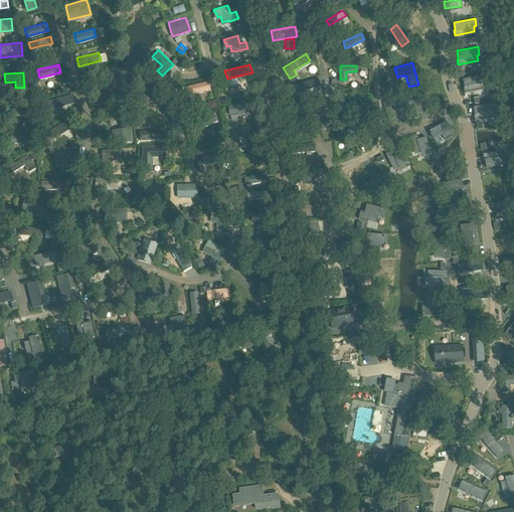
[(484,72),(462,77),(464,86),(463,86),(464,91),(477,89),(477,88),(483,86),(482,81),(485,80),(484,76),(485,75),(484,72)]
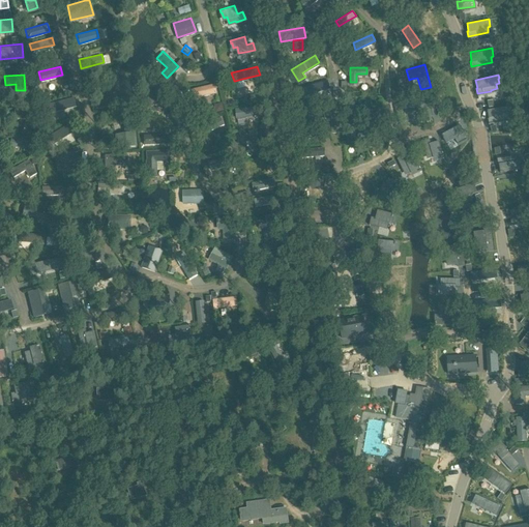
[(214,82),(192,87),(194,96),(216,91),(214,82)]
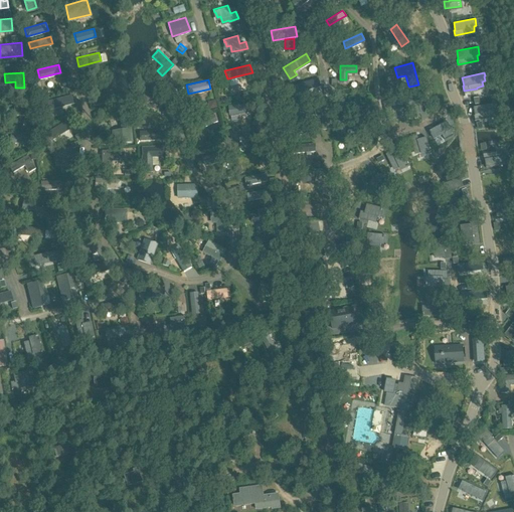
[(151,82),(137,84),(140,102),(154,100),(151,82)]
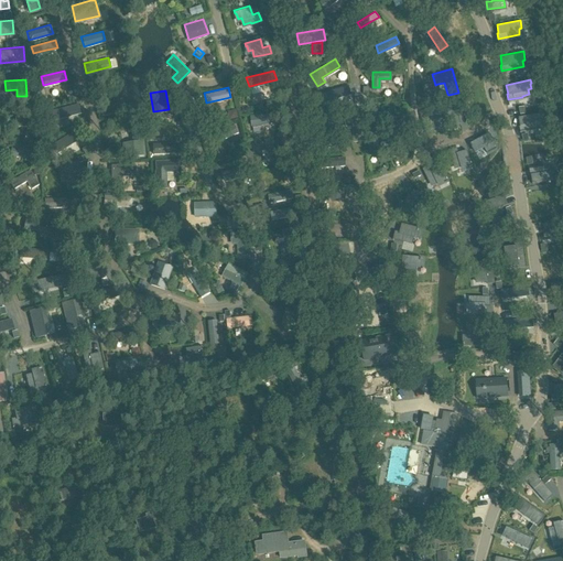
[(338,99),(329,100),(331,107),(348,105),(347,98),(338,99)]
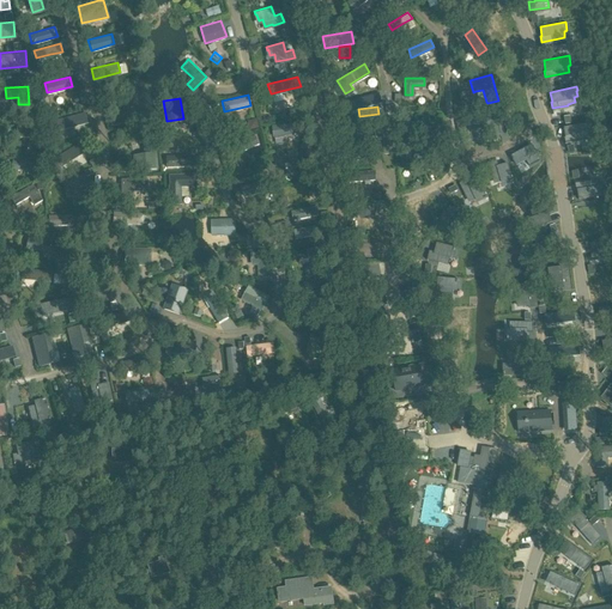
[(132,109),(109,114),(111,125),(134,119),(132,109)]
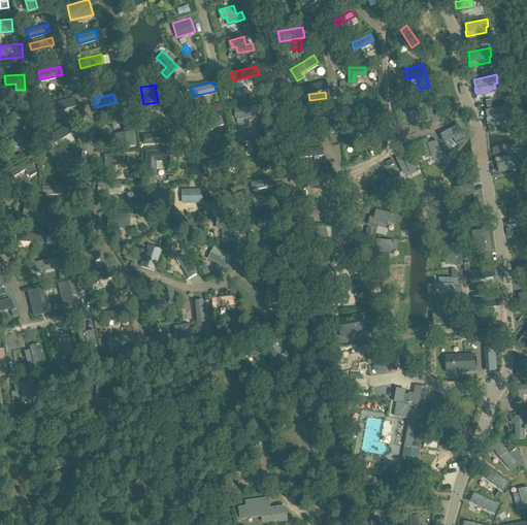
[(72,95),(46,102),(48,112),(75,105),(72,95)]
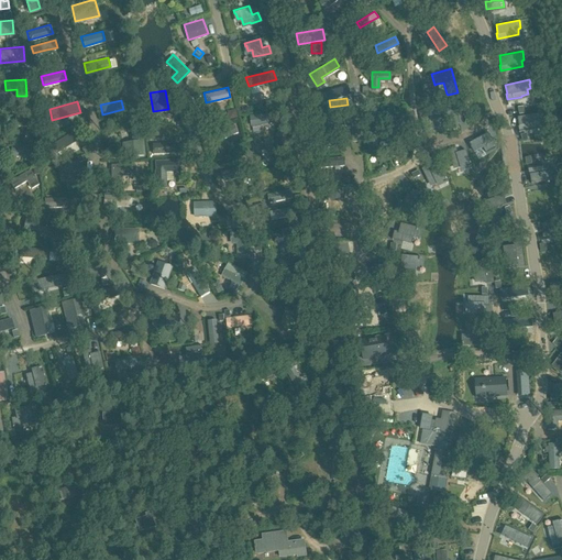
[(433,108),(431,108),(433,116),(448,113),(449,121),(456,120),(453,103),(433,108)]
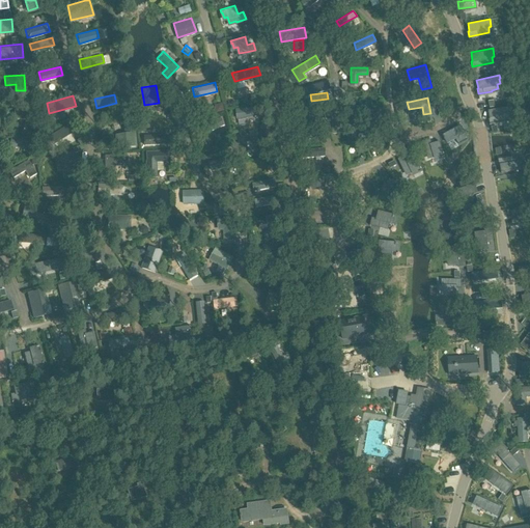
[(261,104),(235,108),(236,117),(262,113),(261,104)]
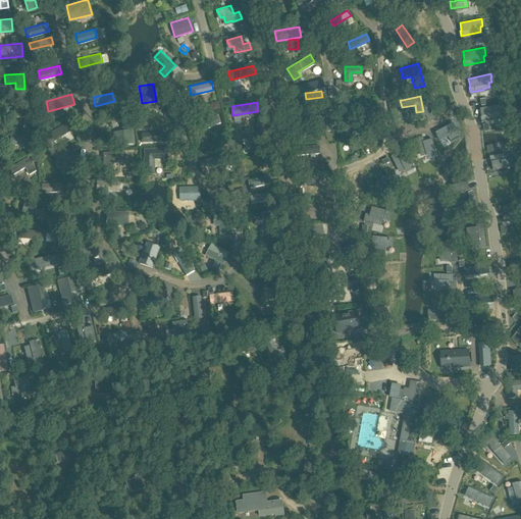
[(502,103),(480,107),(481,115),(480,115),(481,119),(501,116),(500,111),(503,111),(502,103)]
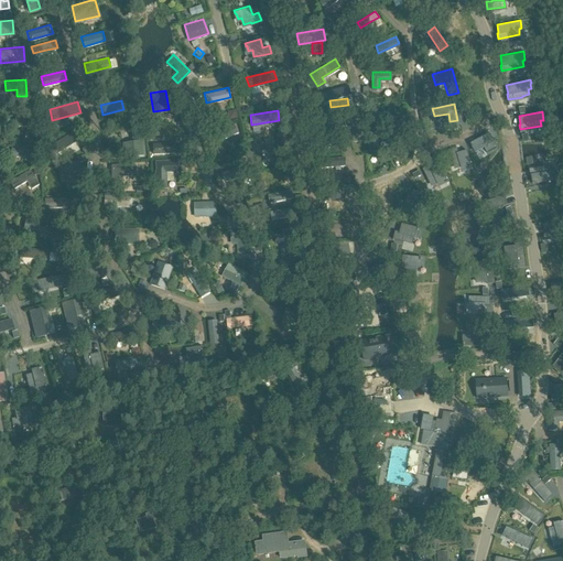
[(396,115),(368,116),(368,125),(396,123),(396,115)]
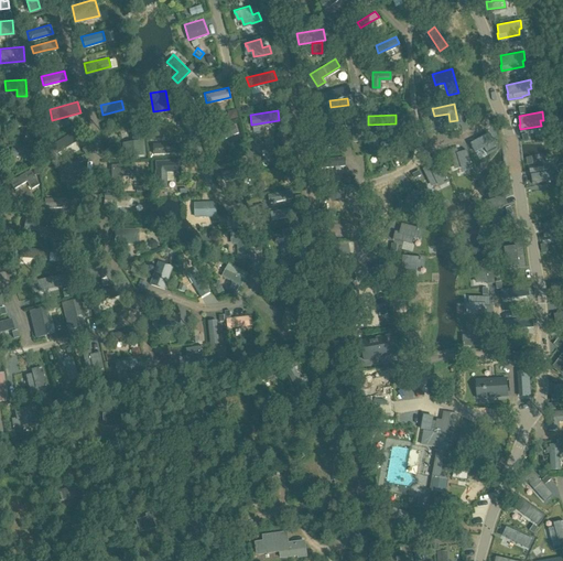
[(14,116),(13,125),(40,127),(41,117),(14,116)]
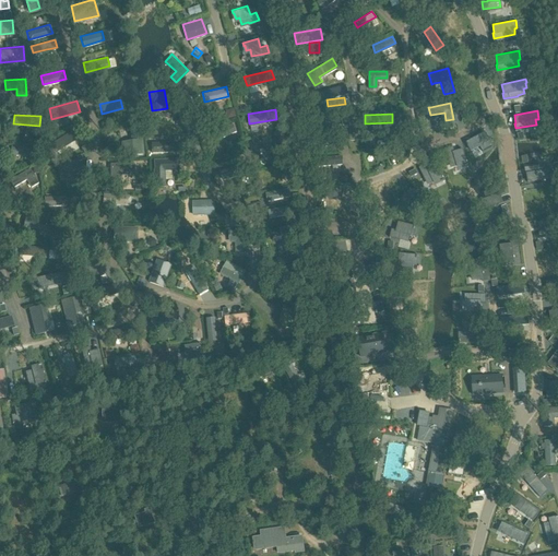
[(358,115),(342,116),(343,123),(349,122),(351,139),(358,138),(359,138),(358,115)]
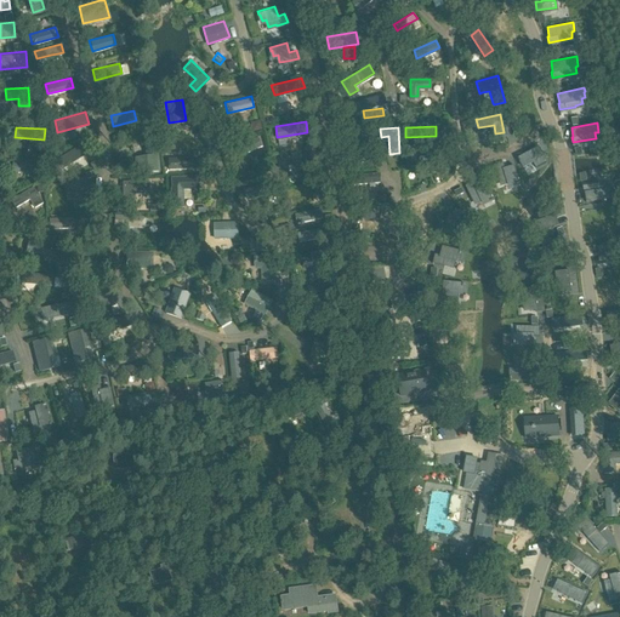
[(365,130),(354,132),(354,133),(356,140),(359,160),(370,159),(365,130)]
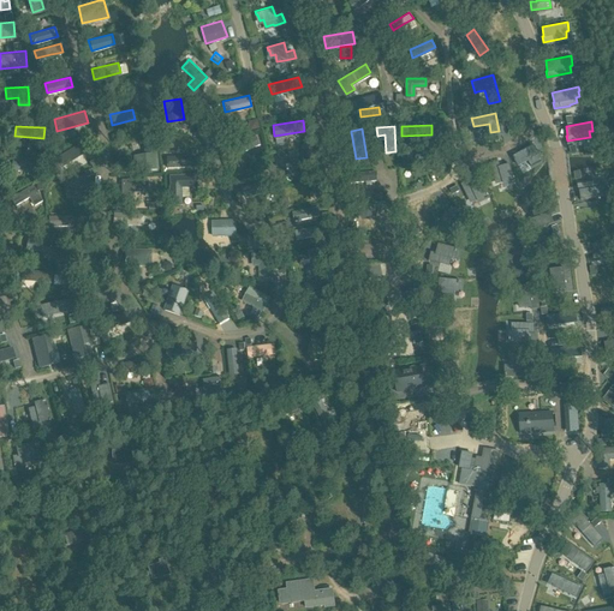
[(243,161),(251,159),(251,160),(254,159),(254,157),(261,156),(258,145),(262,144),(260,137),(234,144),(237,151),(240,150),(243,161)]
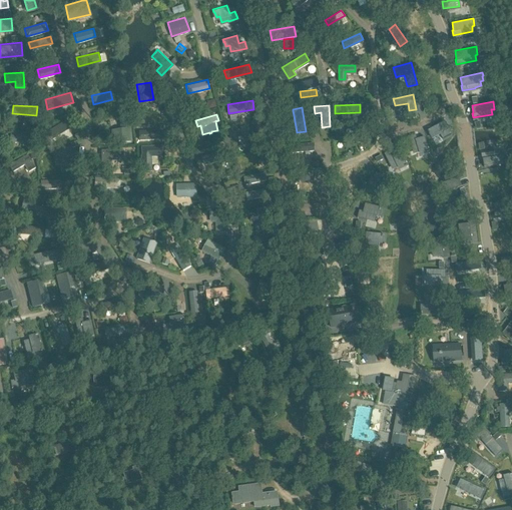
[(64,118),(41,132),(46,140),(69,126),(64,118)]
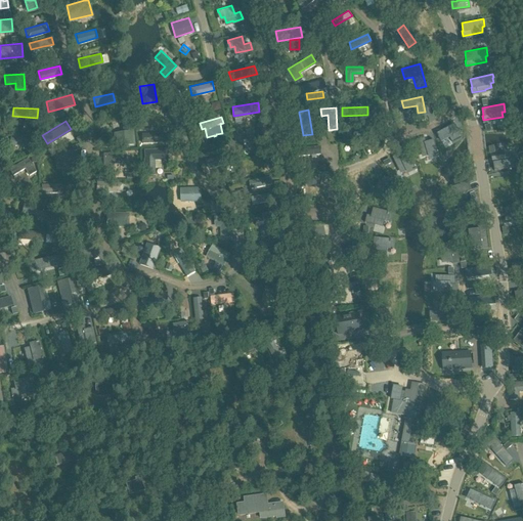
[(364,121),(364,140),(373,140),(374,121),(364,121)]
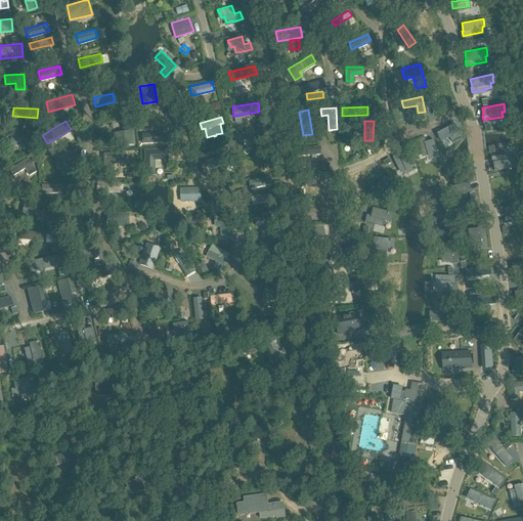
[(453,121),(436,131),(440,139),(448,134),(451,139),(461,134),(453,121)]
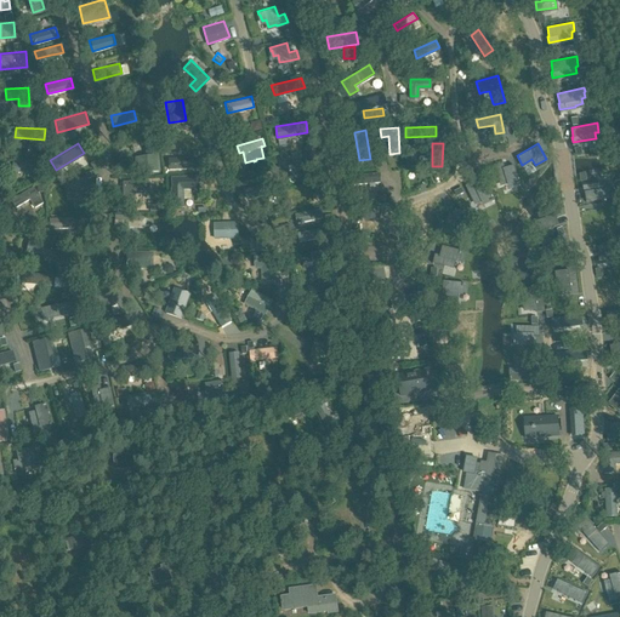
[(146,154),(135,155),(136,171),(158,169),(157,144),(144,146),(146,154)]
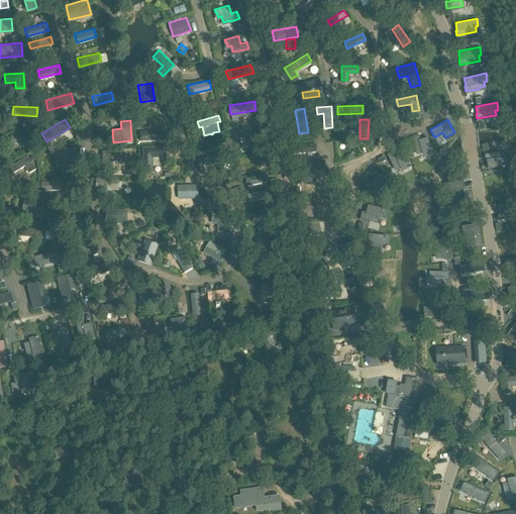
[(11,123),(3,122),(2,129),(10,130),(11,123)]
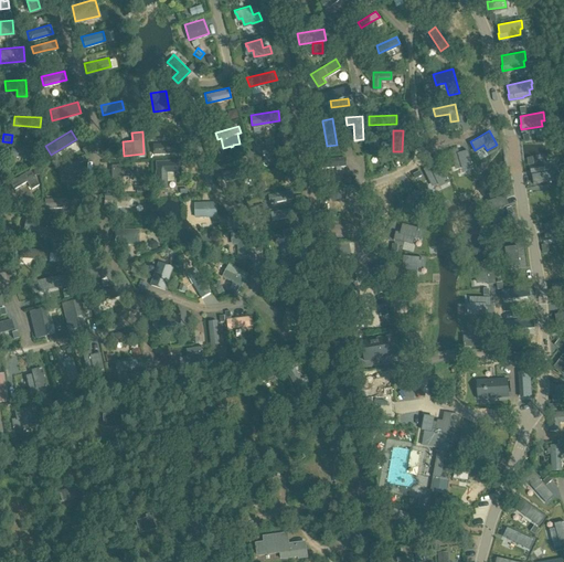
[(178,141),(152,142),(152,152),(178,151),(178,141)]
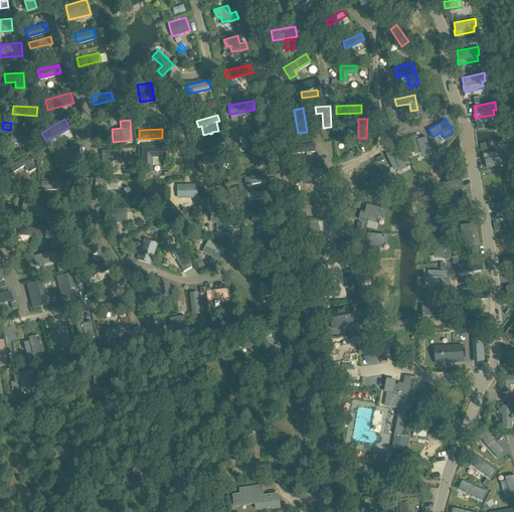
[(10,133),(9,141),(22,143),(27,143),(30,144),(31,135),(10,133)]
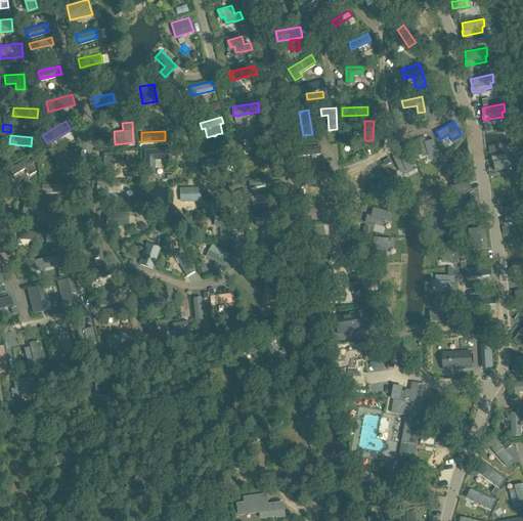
[(423,137),(418,138),(422,154),(428,153),(429,156),(436,154),(432,138),(424,141),(423,137)]
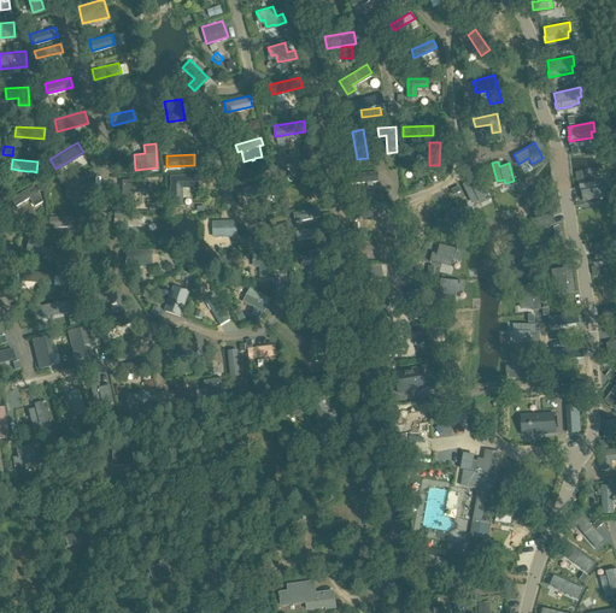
[(377,169),(350,171),(351,181),(379,180),(377,169)]
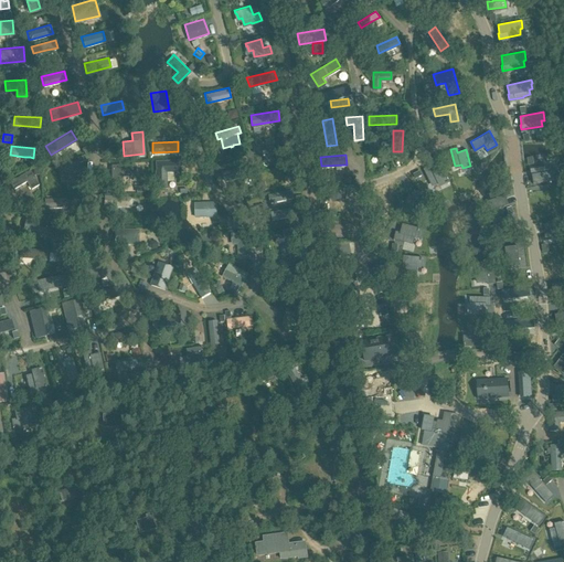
[(75,159),(57,165),(61,175),(64,173),(66,180),(85,173),(83,166),(78,168),(75,159)]
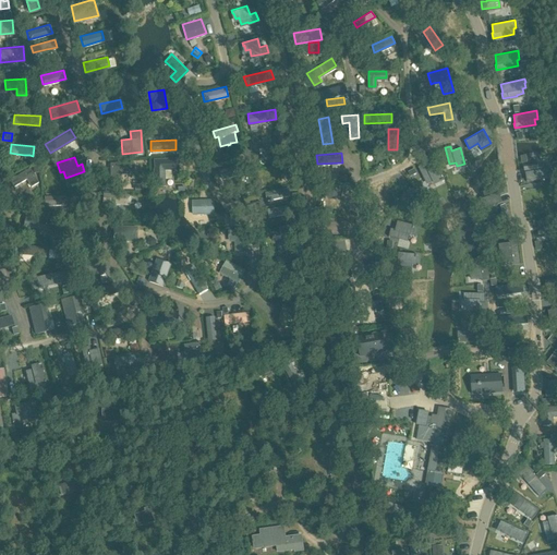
[(174,157),(154,158),(154,184),(165,183),(165,177),(165,167),(171,167),(174,167),(174,157)]
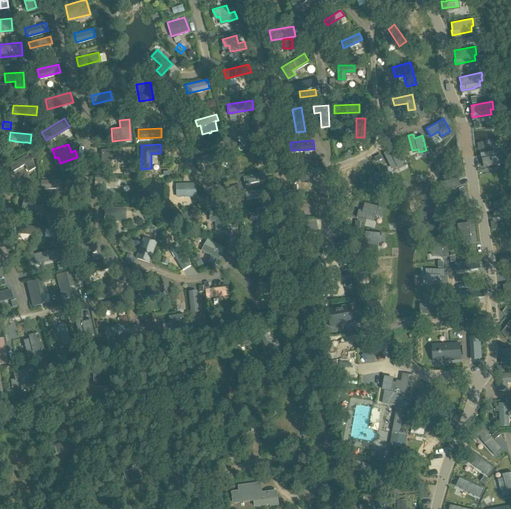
[(225,148),(202,154),(204,163),(228,156),(225,148)]
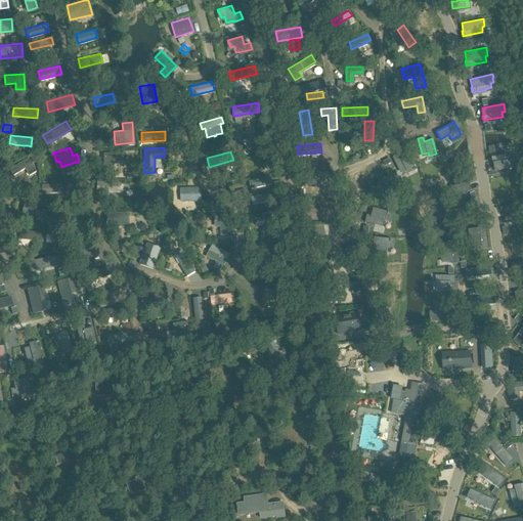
[(103,153),(103,173),(112,173),(112,162),(124,162),(124,153),(103,153)]
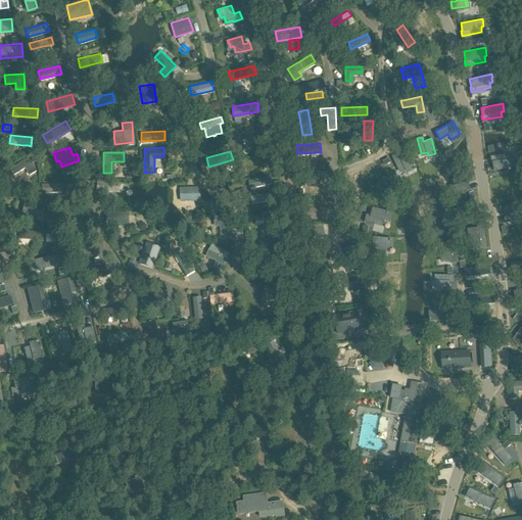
[(397,152),(392,155),(399,170),(405,167),(407,170),(414,167),(407,153),(399,156),(397,152)]
